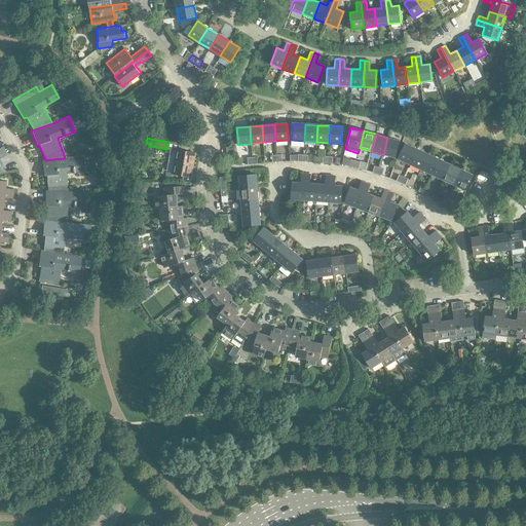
[(387,138),(383,155),(396,158),(400,141),(387,138)]
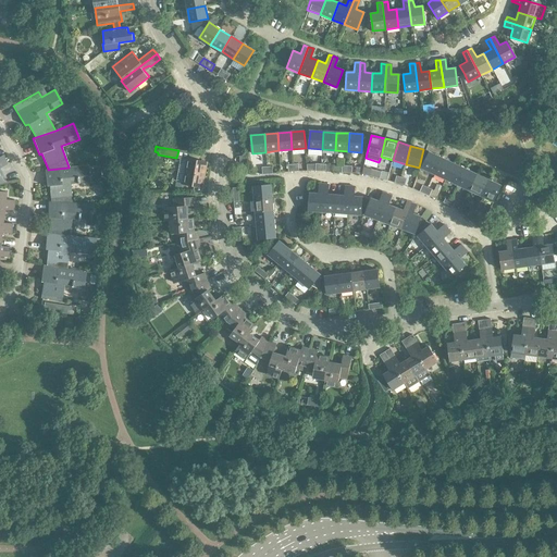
[(429,151),(421,169),(434,175),(442,157),(429,151)]
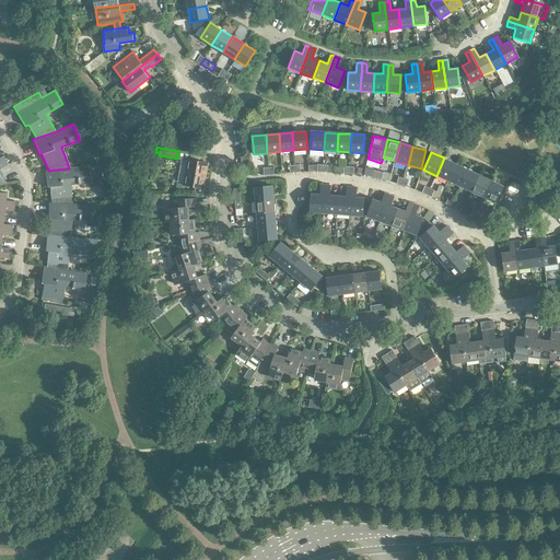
[(251,164),(249,155),(241,156),(242,165),(251,164)]
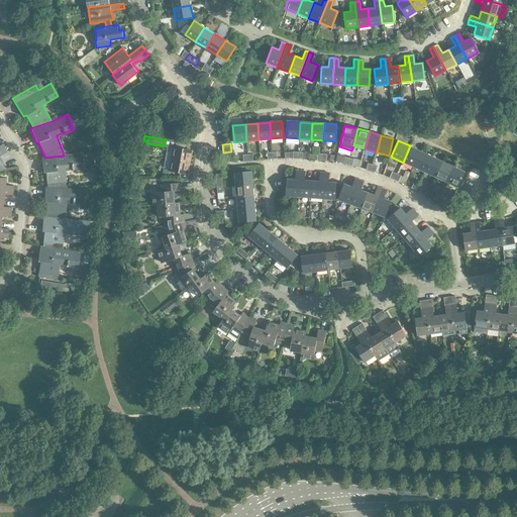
[(410,145),(403,163),(414,168),(421,151),(410,145)]
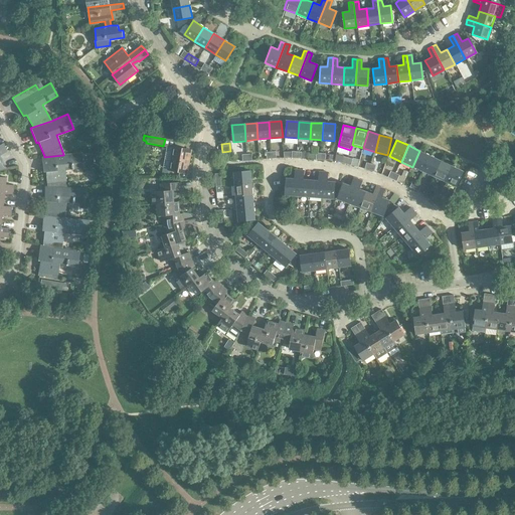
[(191,150),(174,147),(170,169),(187,172),(191,150)]
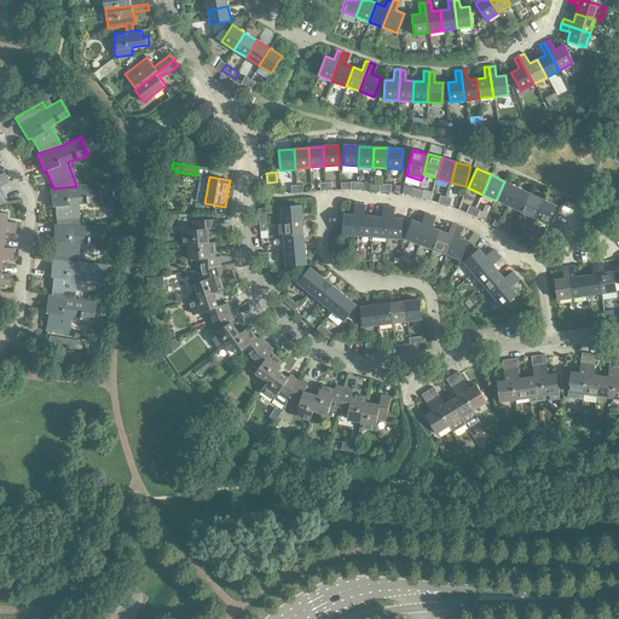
[(504,181),(496,201),(508,207),(516,186),(504,181)]
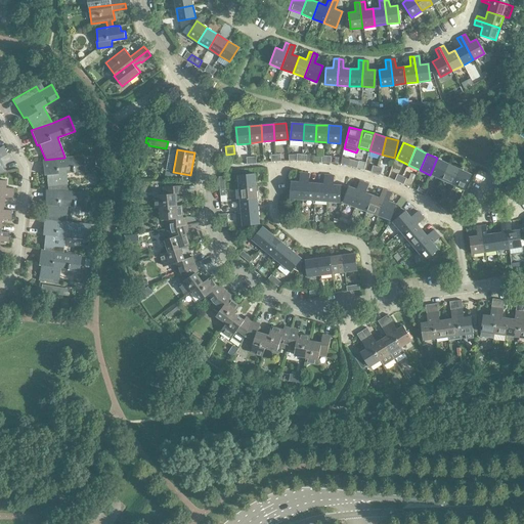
[(46,175),(47,189),(67,190),(64,173),(84,171),(82,155),(64,157),(64,158),(45,160),(45,159),(42,160),(43,175),(46,175)]
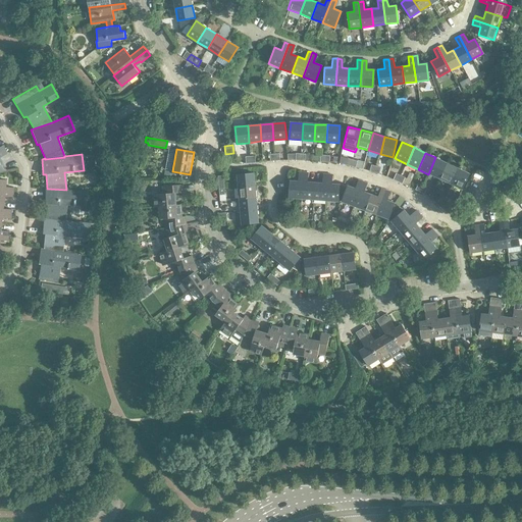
[(435,157),(428,174),(439,179),(447,163),(435,157)]
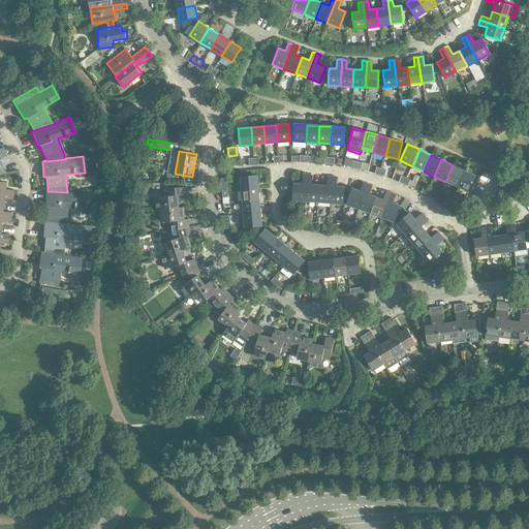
[(453,165),(445,182),(457,186),(464,170),(453,165)]
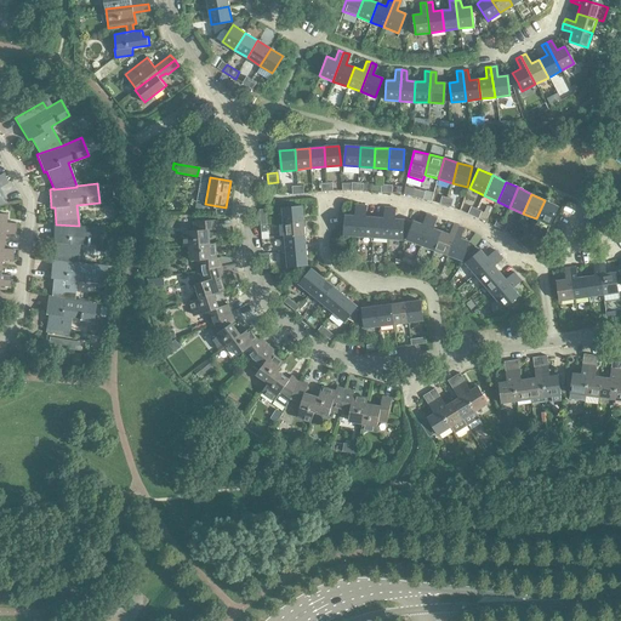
[(559,206),(545,200),(536,218),(551,226),(559,206)]
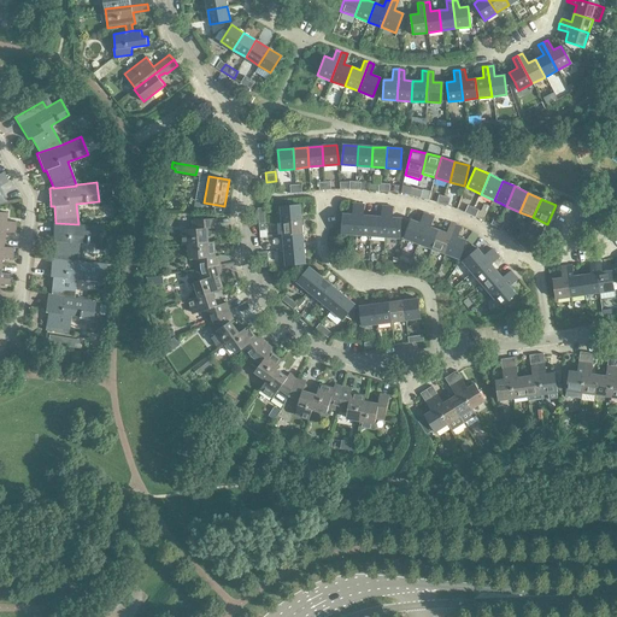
[(204,204),(195,201),(193,211),(203,212),(204,204)]
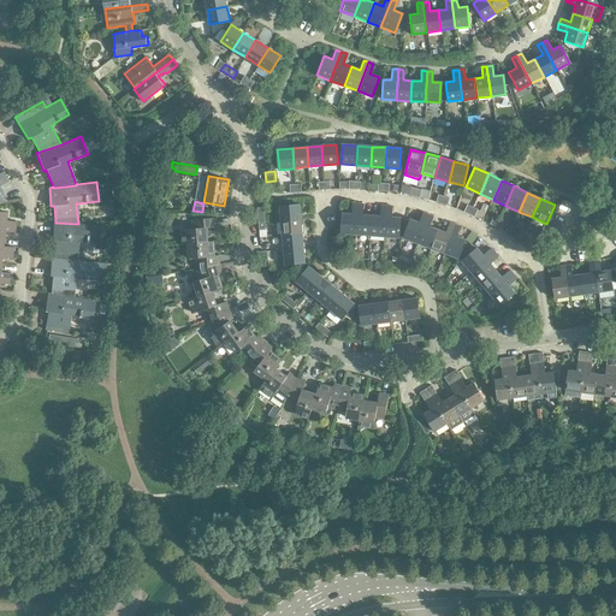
[(353,214),(343,213),(341,234),(356,235),(359,203),(353,203),(353,214)]
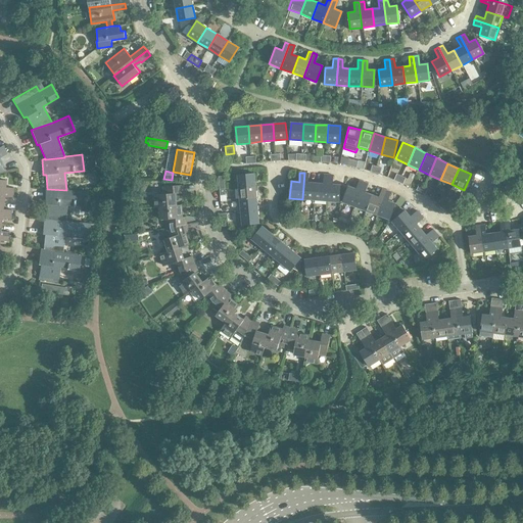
[(302,199),(315,200),(316,183),(308,182),(310,174),(304,173),(302,199)]
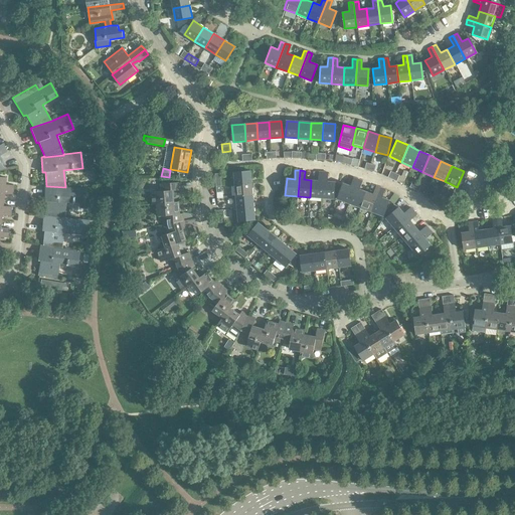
[(250,171),(234,173),(235,185),(251,184),(250,171)]
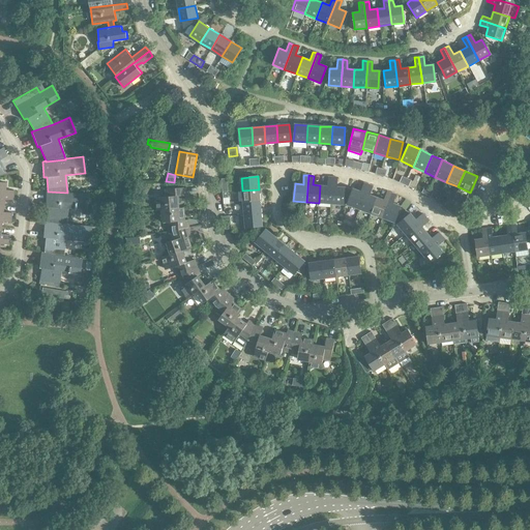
[(328,177),(327,186),(320,185),(319,203),(331,204),(333,177),(328,177)]
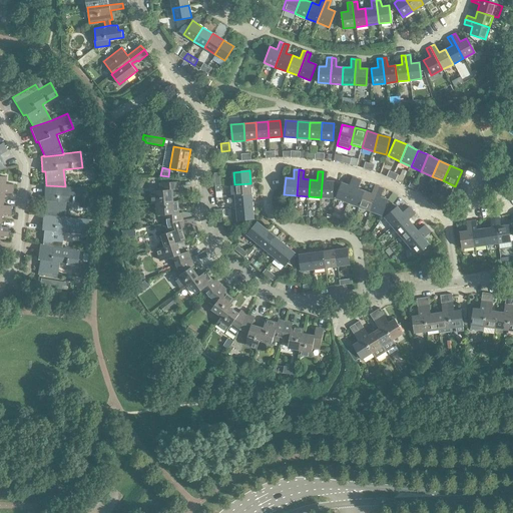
[(327,172),(323,171),(321,197),(333,198),(335,181),(327,180),(327,172)]
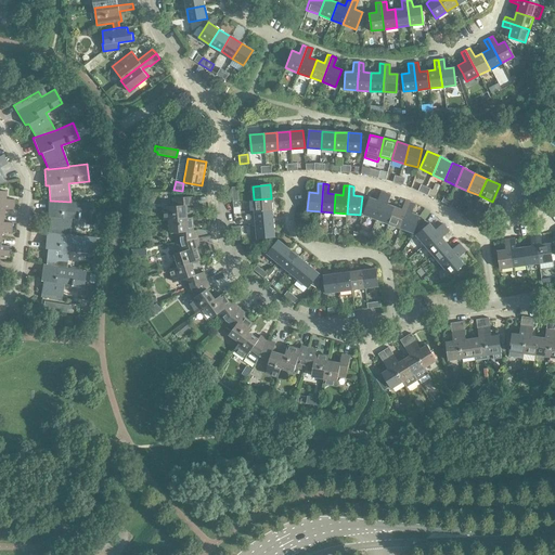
[(0,203),(14,204),(14,199),(5,198),(5,191),(0,190),(0,203)]
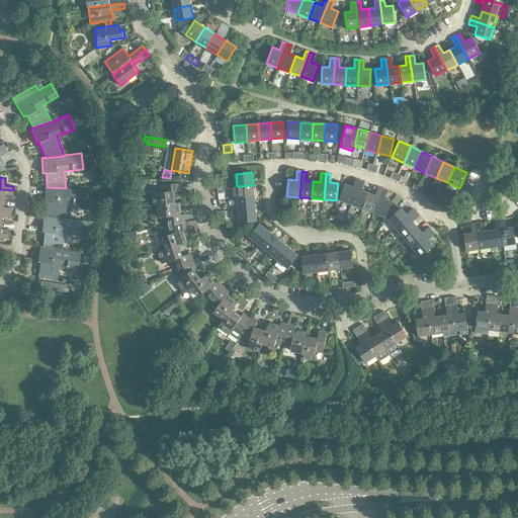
[(352,187),(344,184),(338,200),(350,204),(359,180),(355,178),(352,187)]
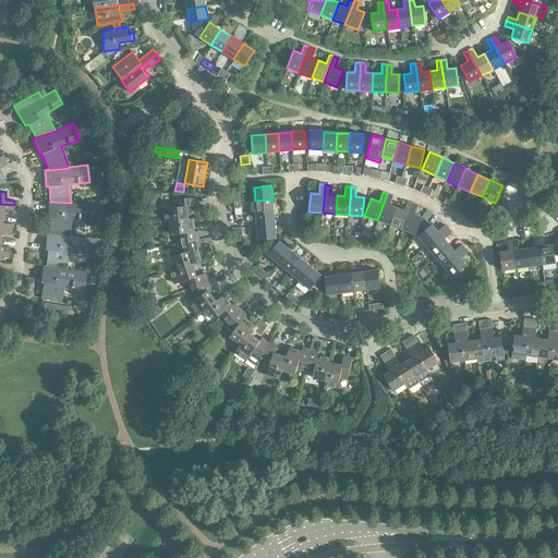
[(173,199),(174,207),(165,208),(166,220),(170,220),(187,219),(187,218),(186,206),(196,205),(195,197),(182,198),(182,193),(174,193),(176,199),(173,199)]
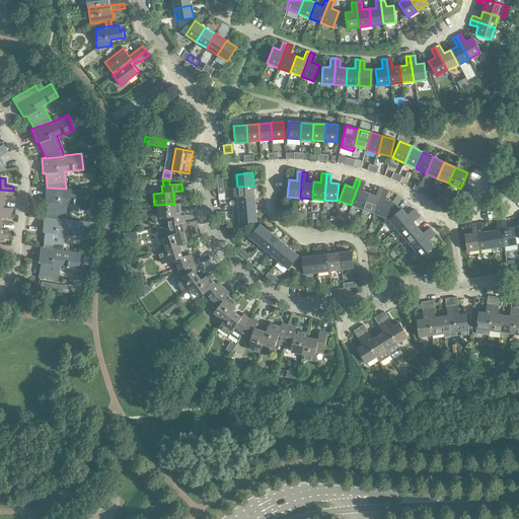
[(351,205),(363,209),(368,194),(361,191),(365,182),(360,180),(351,205)]
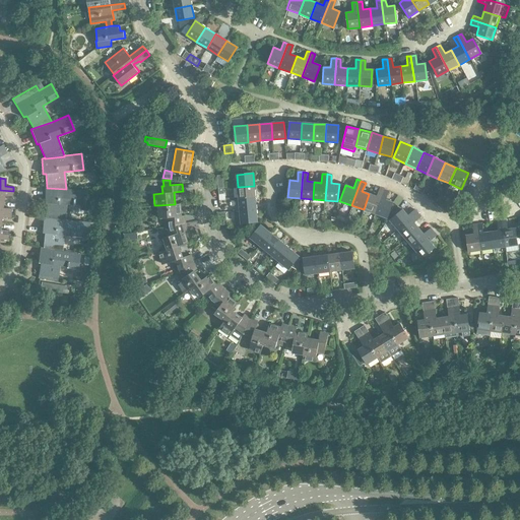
[(254,186),(238,187),(239,199),(255,197),(254,186)]
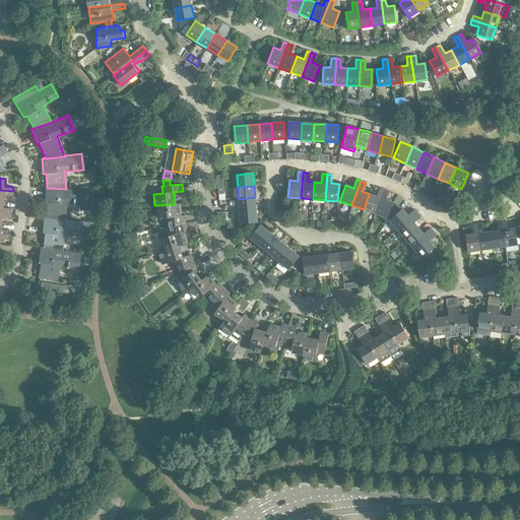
[(46,203),(46,217),(65,220),(65,219),(65,204),(84,205),(84,189),(66,189),(47,188),(45,188),(44,203),(46,203)]
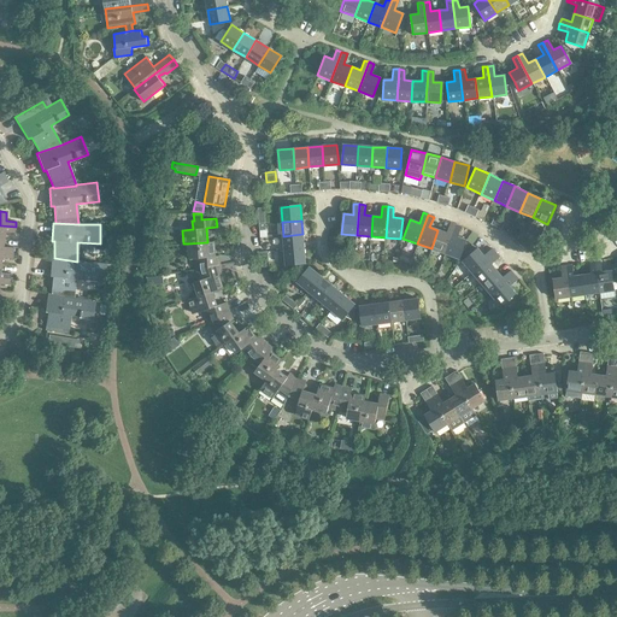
[(438,230),(432,248),(445,254),(456,224),(450,223),(446,233),(438,230)]
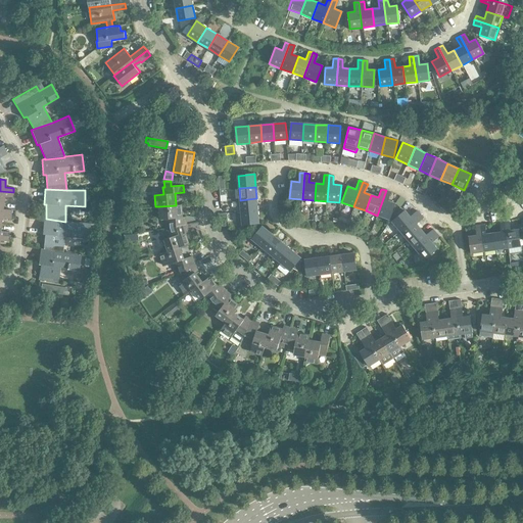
[(390,192),(386,190),(377,216),(389,220),(389,219),(391,221),(399,209),(394,205),(394,203),(387,201),(390,192)]
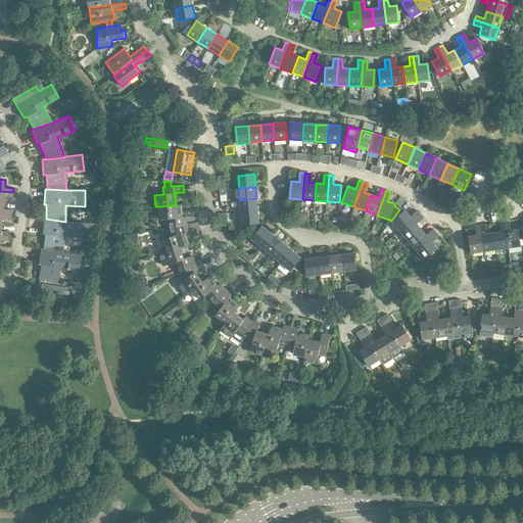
[(0,191),(0,201),(3,202),(4,196),(12,197),(13,192),(0,191)]
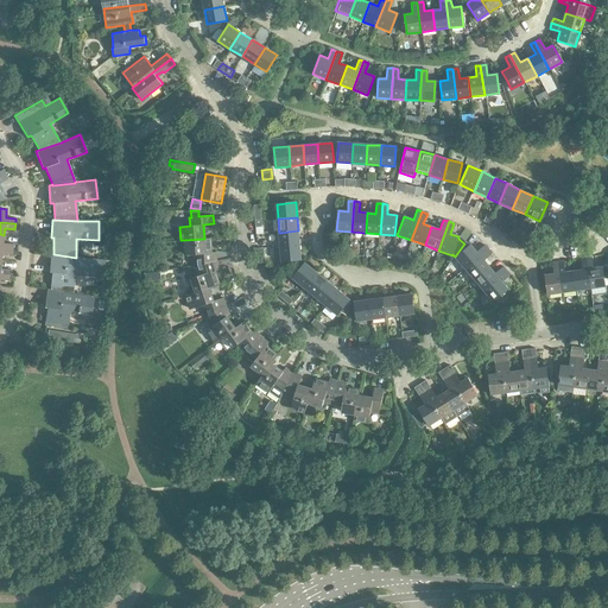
[(299,245),(298,230),(279,233),(280,247),(299,245)]
